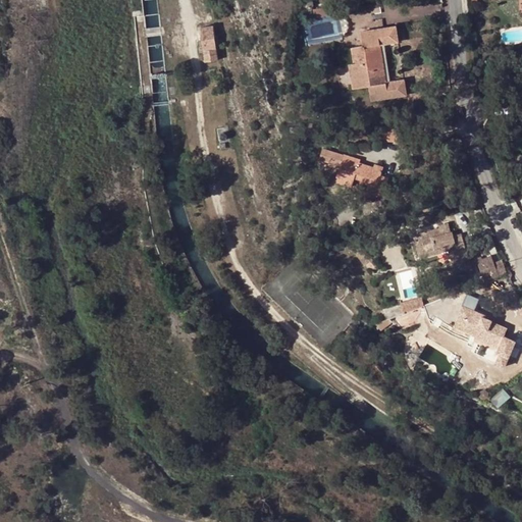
[(314,9),(315,17),(329,15),(327,7),(314,9)]
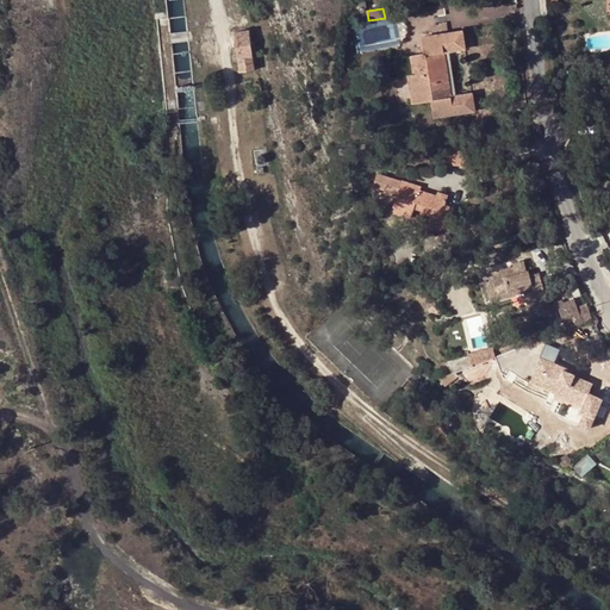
[(249,31),(234,33),(238,73),(254,72),(251,58),(259,58),(257,38),(249,41),(249,31)]
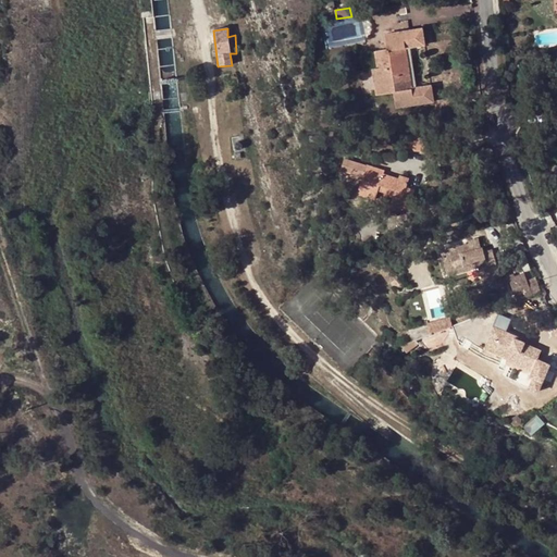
[(425,45),(423,28),(385,34),(387,49),(375,51),(378,67),(372,69),(376,95),(394,93),(396,107),(434,101),(431,85),(412,87),(407,47),(425,45)]
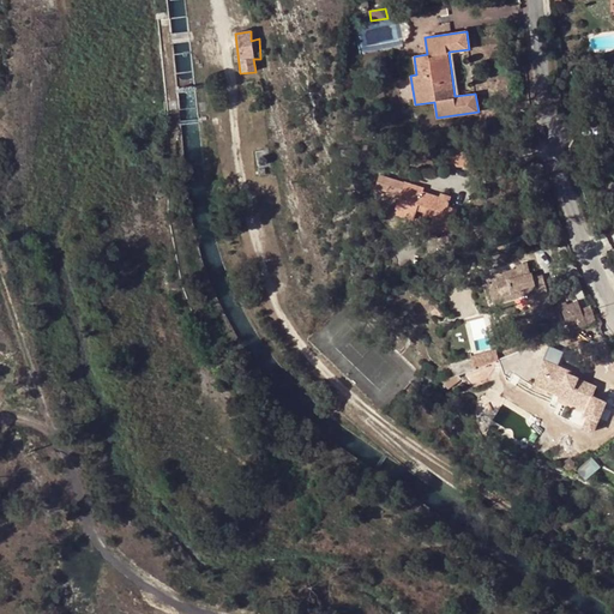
[(416,74),(414,56),(401,58),(403,77),(397,78),(401,106),(415,104),(410,76),(416,74)]
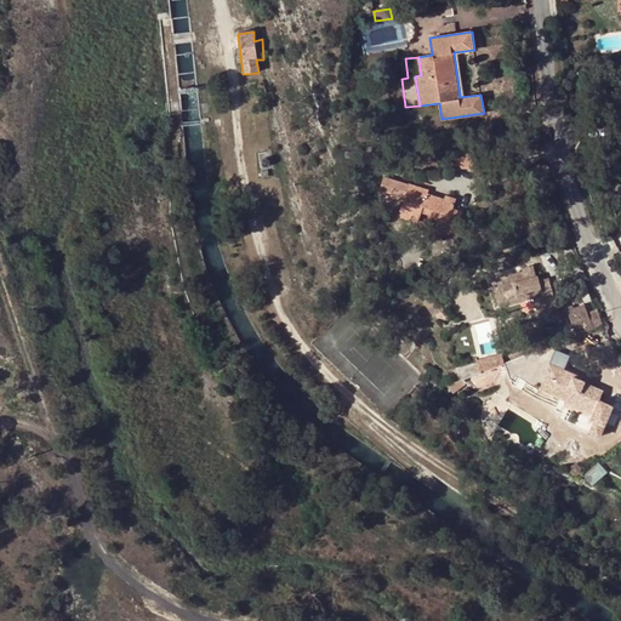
[(474,151),(451,149),(451,166),(457,166),(457,167),(474,167),(474,151)]
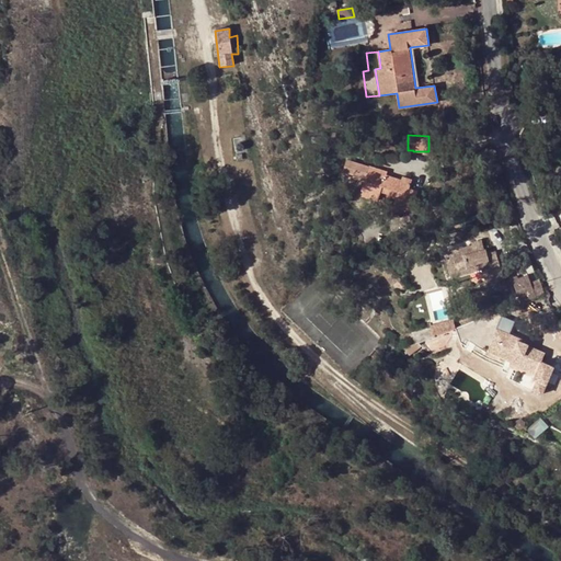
[(403,208),(412,210),(419,193),(410,190),(413,180),(403,176),(403,181),(388,175),(389,172),(369,165),(369,167),(347,160),(343,171),(362,176),(363,175),(366,176),(361,195),(378,201),(381,192),(397,197),(405,201),(403,208)]
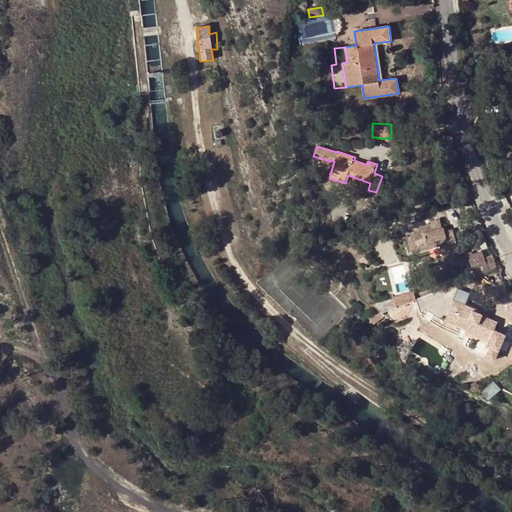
[(370,183),(362,180),(360,188),(367,191),(368,190),(370,183)]
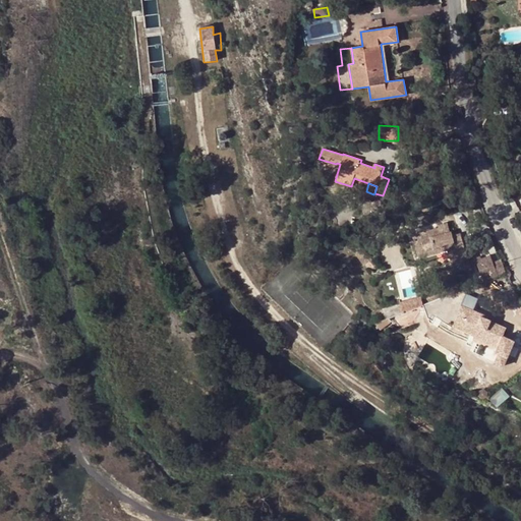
[(451,232),(449,222),(440,225),(440,227),(413,234),(419,257),(437,253),(436,248),(447,245),(448,250),(454,272),(470,268),(468,257),(467,257),(463,240),(458,241),(456,234),(453,235),(453,231),(451,232)]
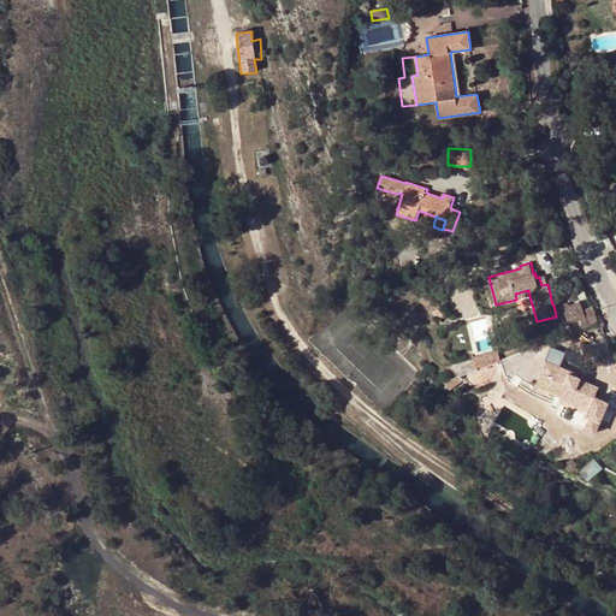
[(581,330),(574,315),(572,306),(563,309),(572,333),(581,330)]
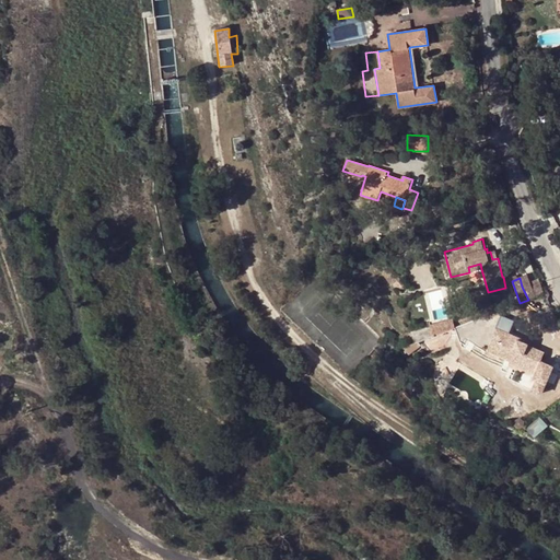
[(528,300),(545,293),(539,280),(522,287),(528,300)]
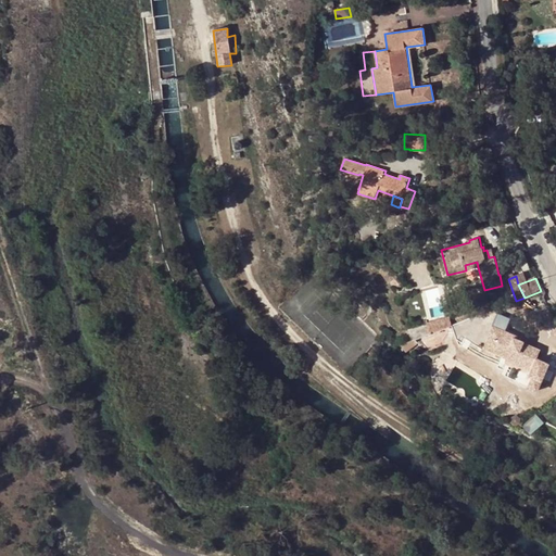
[(491,325),(494,326),(506,331),(510,320),(509,318),(500,314),(496,315),(495,317),(490,320),(491,325)]
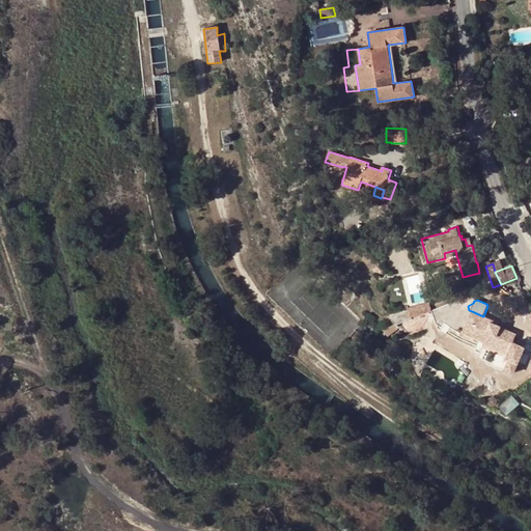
[(411,318),(431,311),(429,302),(408,307),(411,318)]
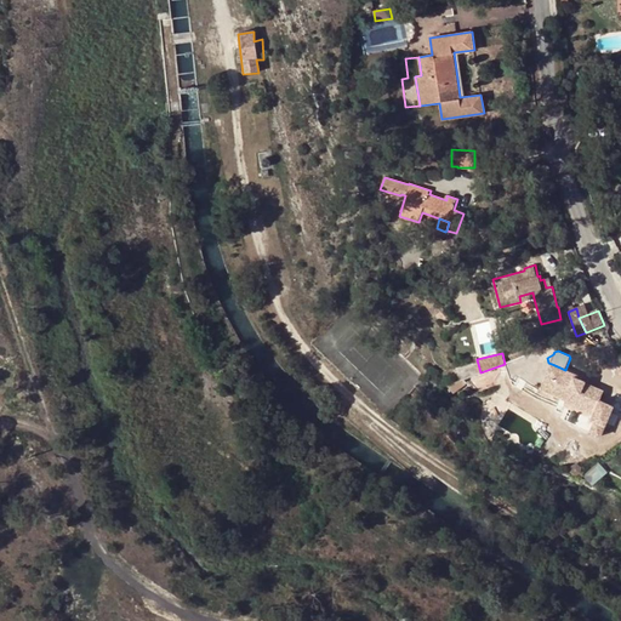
[(506,363),(505,364),(480,372),(463,379),(467,383),(469,386),(479,392),(495,386),(502,374),(501,369),(506,368),(506,363)]
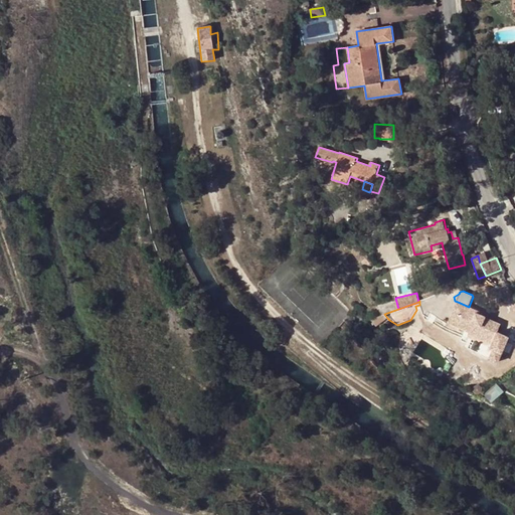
[(490,358),(498,362),(509,337),(498,332),(501,325),(486,318),(486,316),(482,315),(477,313),(478,311),(469,307),(458,302),(454,311),(458,313),(454,322),(475,331),(474,334),(473,336),(491,344),(490,348),(493,350),(490,358)]
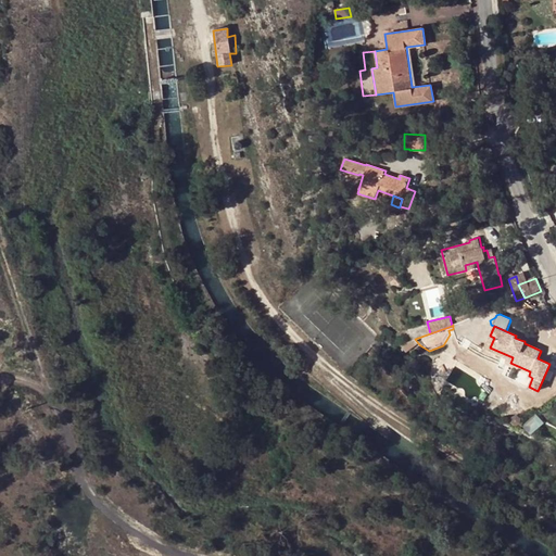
[(490,336),(484,349),(512,361),(513,357),(490,348),(494,338),(490,336)]
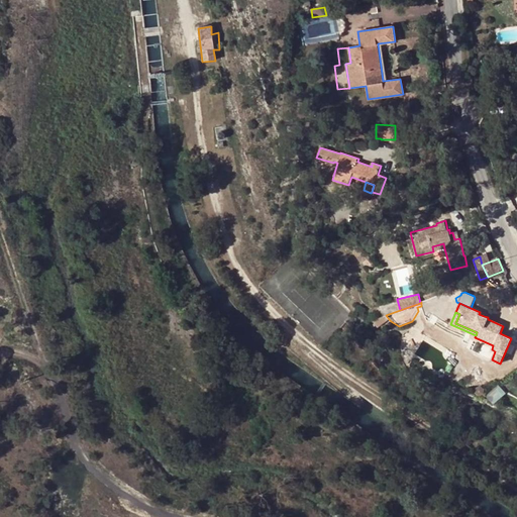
[(386,315),(376,319),(378,326),(389,319),(386,315)]
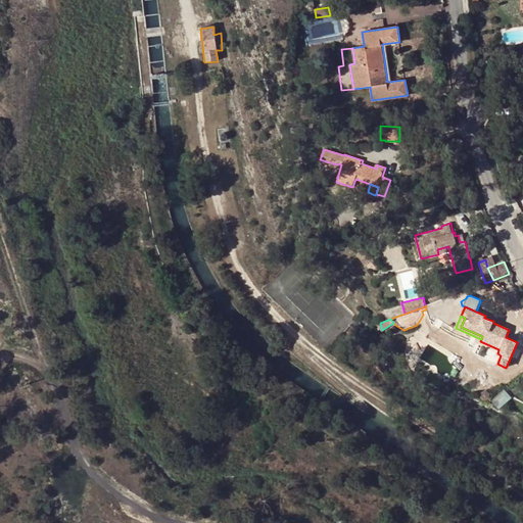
[(419,362),(413,358),(410,363),(415,370),(419,362)]
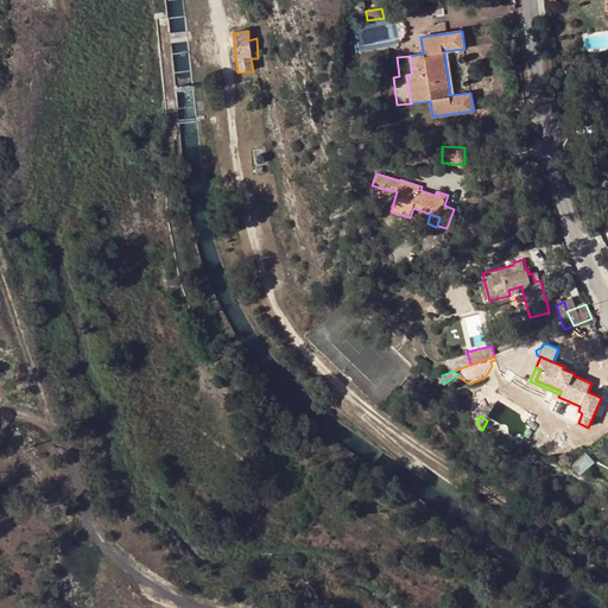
[(587,451),(571,464),(580,473),(595,461),(587,451)]
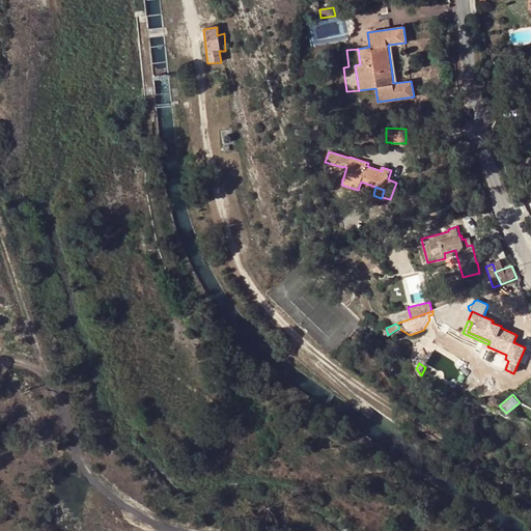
[(450,429),(457,438),(466,430),(458,422),(450,429)]
